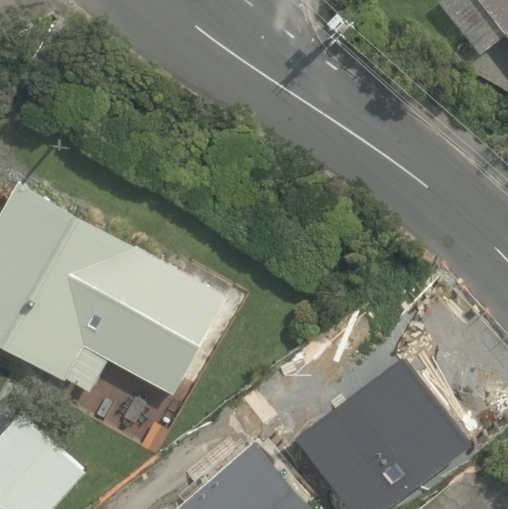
[(507,0),(442,0),(438,3),(478,54),(504,34),(507,38),(507,0)]
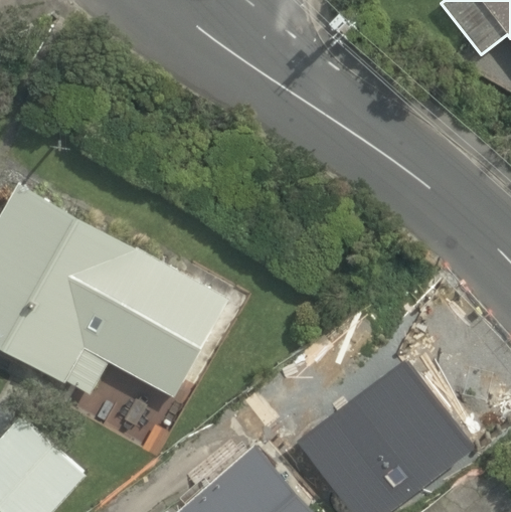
[(0,346),(62,382),(63,380),(90,395),(108,361),(173,398),(229,299),(19,180),(0,213),(0,346)]
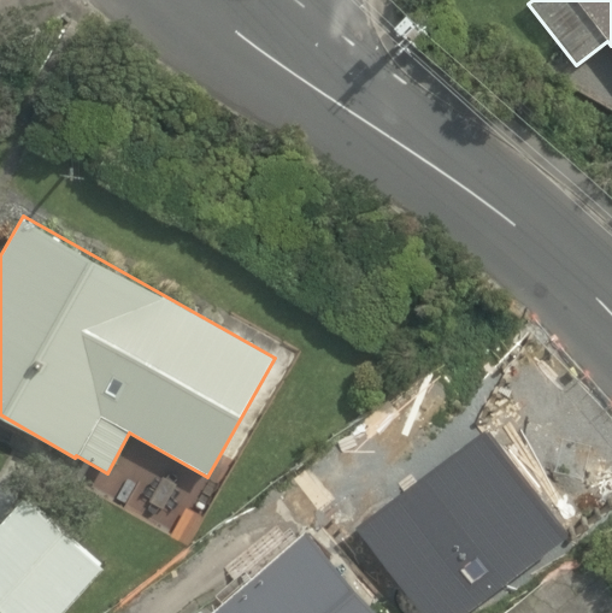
[(410,460),(452,420),(429,396),(386,435),(410,460)]
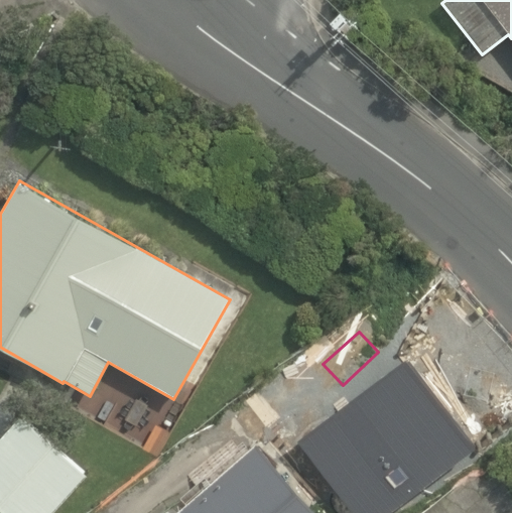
[(51,512),(88,474),(21,414),(0,437),(0,511),(1,512),(51,512)]
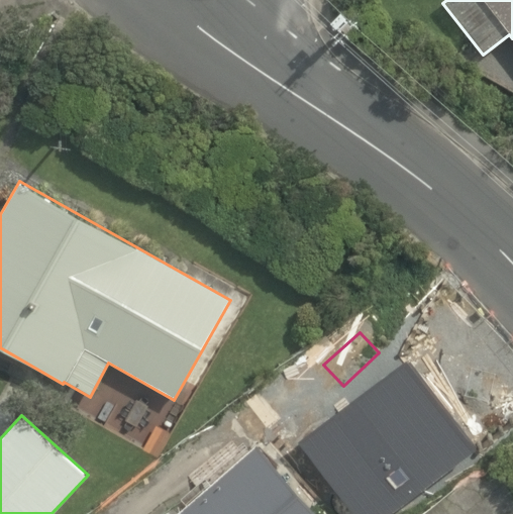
[(322,513),(259,441),(175,513),(322,513)]
